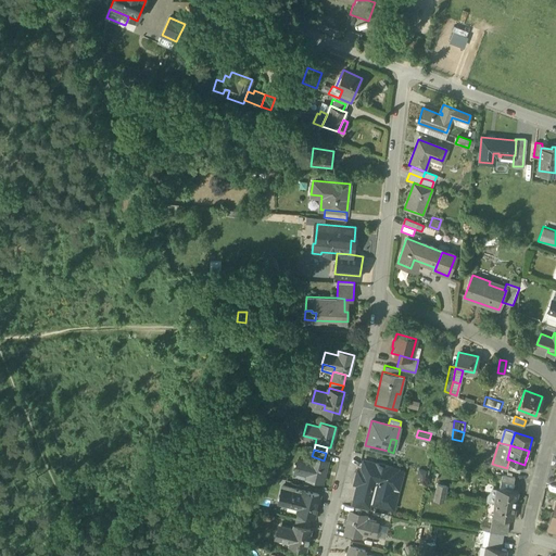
[(306,477),(321,481),(327,460),(324,460),(312,456),(310,462),(298,458),(294,469),(307,472),(306,477)]
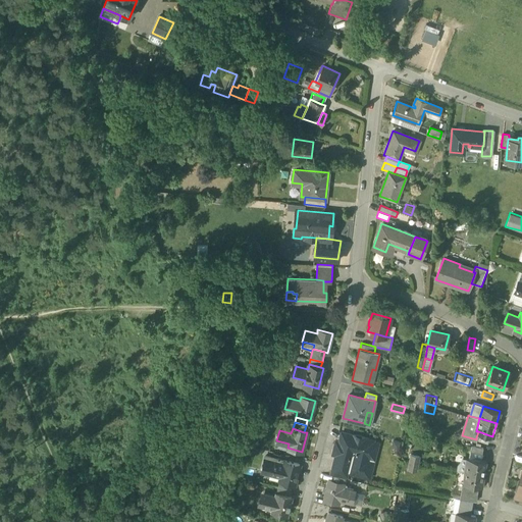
[(347,462),(345,470),(347,471),(364,475),(373,439),(342,431),(338,441),(335,440),(332,453),(335,454),(334,459),(347,462)]
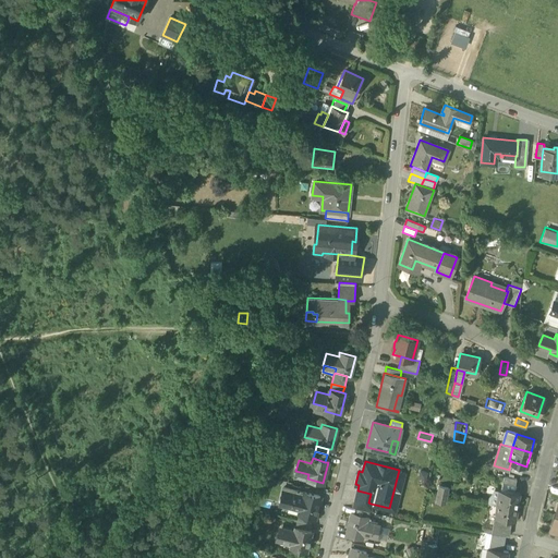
[(509,468),(521,472),(523,465),(511,461),(509,468)]
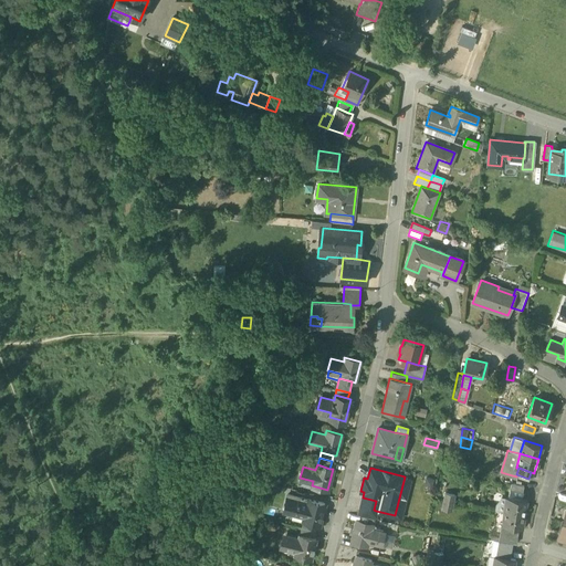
[(395,515),(376,511),(376,512),(401,519),(411,479),(405,477),(395,515)]
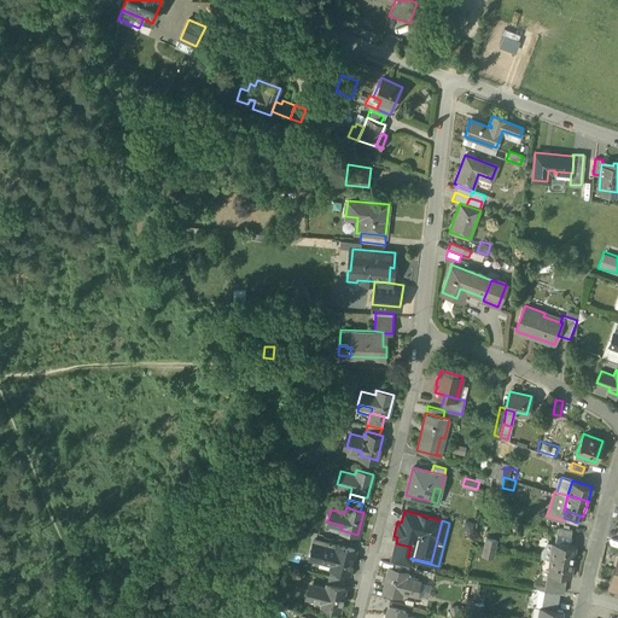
[(557,534),(571,537),(572,530),(558,526),(557,534)]
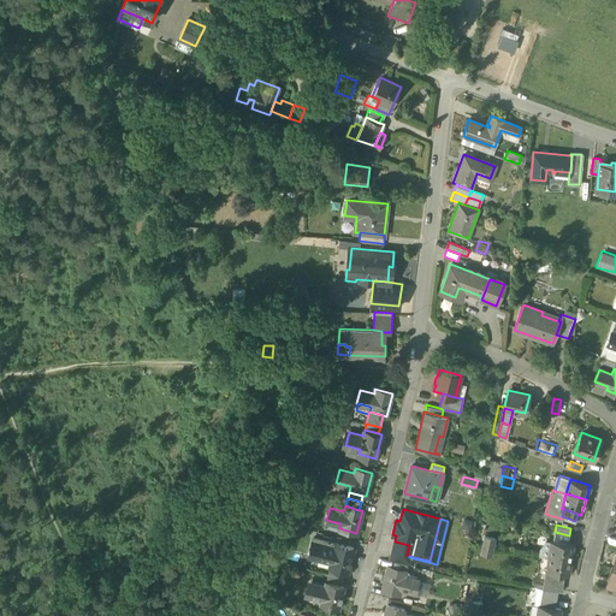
[(490,532),(487,545),(499,546),(502,534),(490,532)]
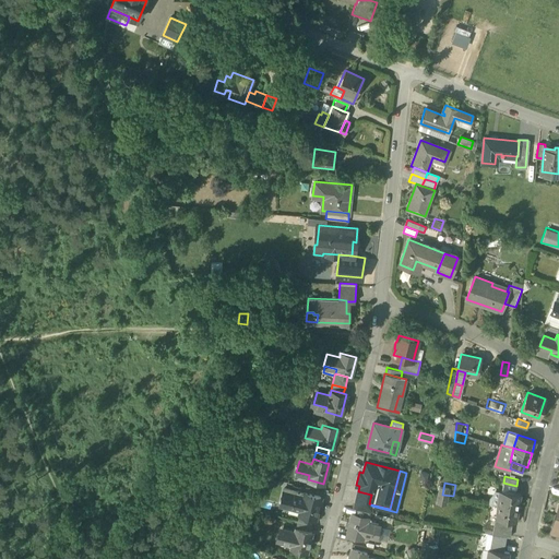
[(501,490),(516,492),(516,486),(503,483),(501,490)]
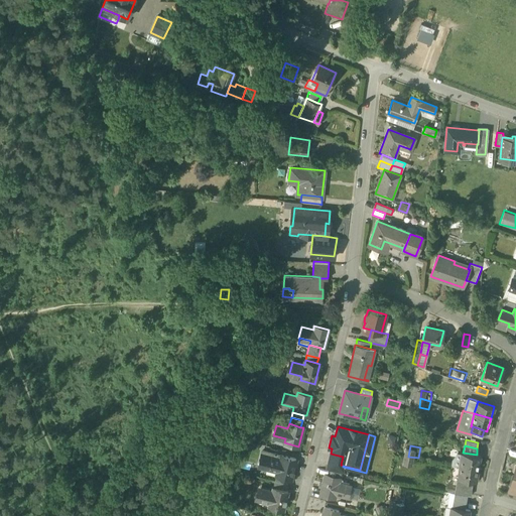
[(288,477),(291,478),(296,459),(262,449),(258,465),(277,470),(276,474),(288,477)]
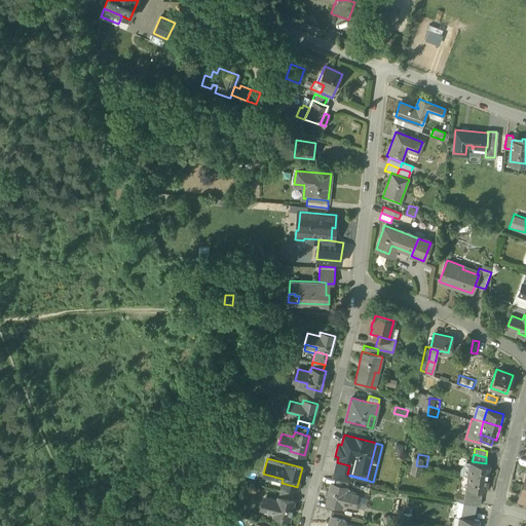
[(472,461),(471,474),(487,477),(489,463),(486,463),(472,461)]
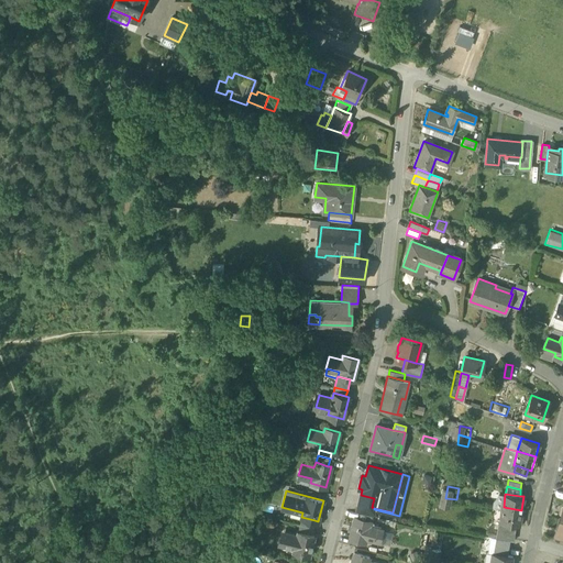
[(374,498),(361,495),(356,510),(360,510),(372,514),(373,515),(374,509),(374,508),(372,507),(374,498)]
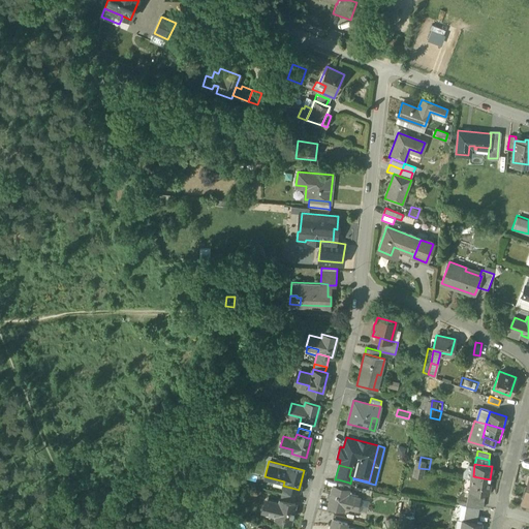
[(428,476),(429,469),(418,468),(417,475),(428,476)]
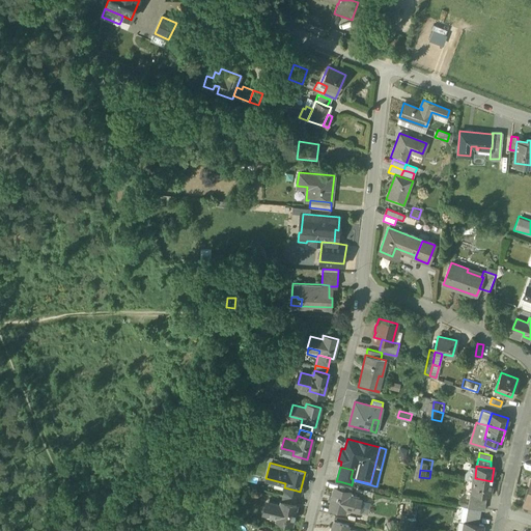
[(490,494),(492,481),(475,478),(473,492),(486,494),(490,494)]
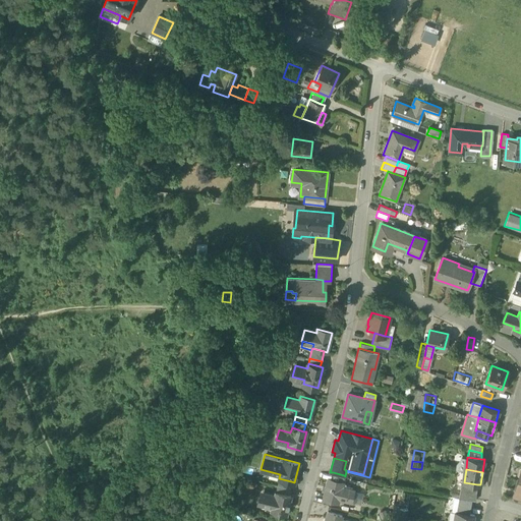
[(520,499),(520,491),(518,490),(520,480),(520,470),(520,471),(512,497),(520,499)]
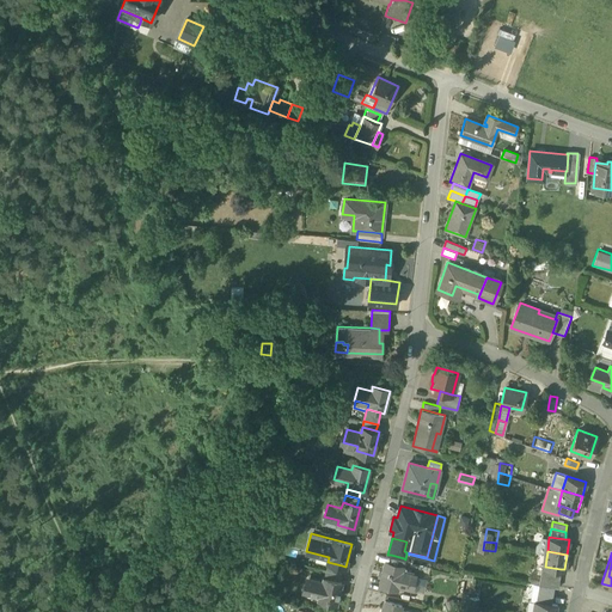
[(389,562),(403,565),(404,558),(391,555),(389,562)]
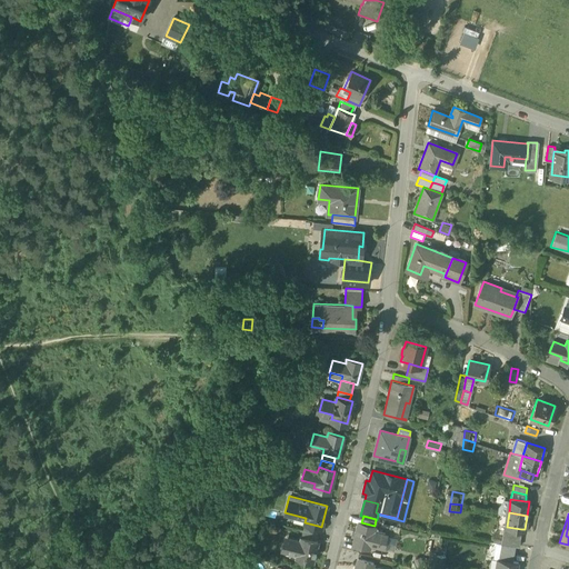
[(352,543),(369,547),(370,543),(382,547),(386,535),(373,531),(375,526),(361,522),(358,521),(352,543)]
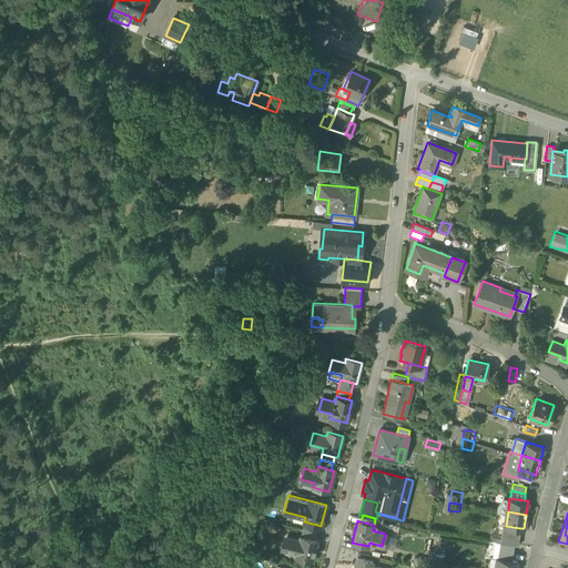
[(304,521),(303,528),(315,531),(317,525),(304,521)]
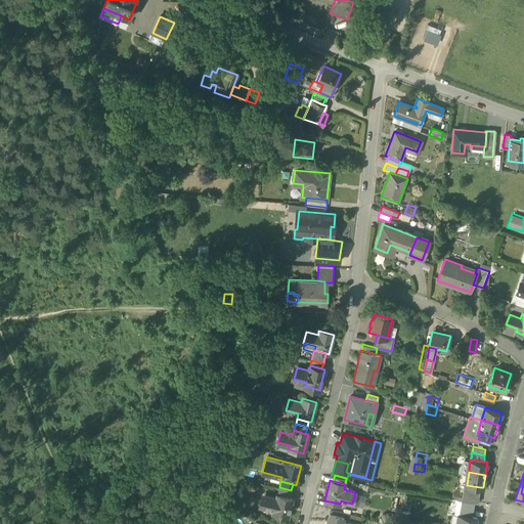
[(467,485),(464,499),(474,501),(478,501),(480,487),(467,485)]
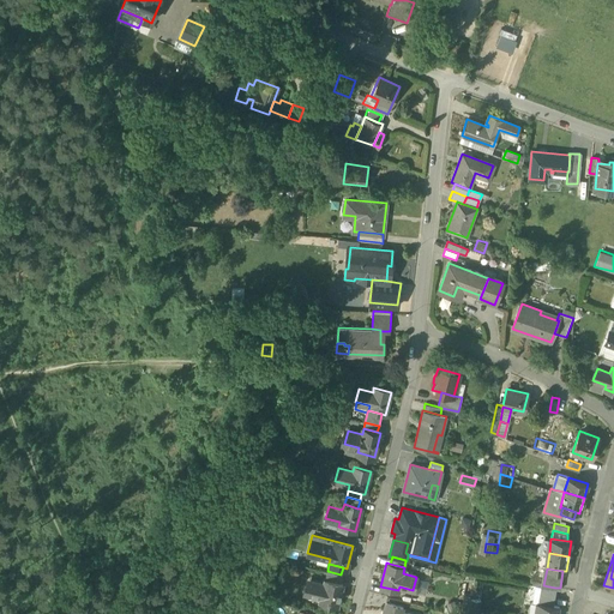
[(339,582),(341,575),(327,571),(325,578),(339,582)]
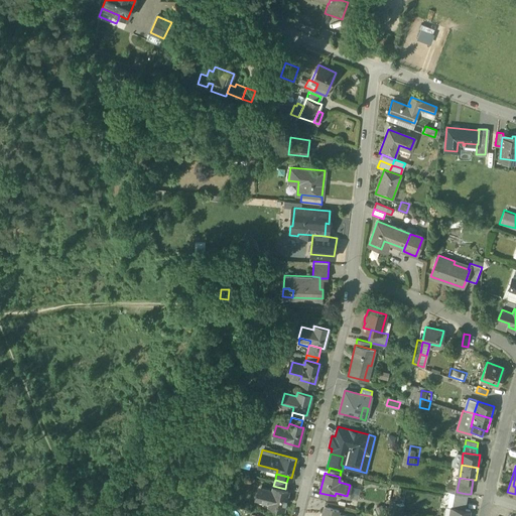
[(268,505),(282,509),(287,489),(285,489),(273,486),(272,490),(260,487),(257,498),(269,501),(268,505)]
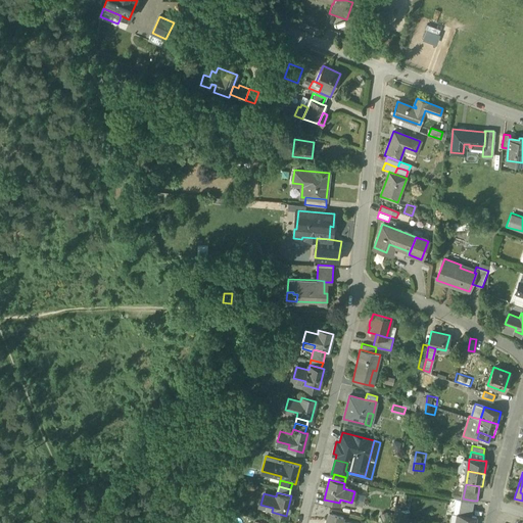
[(471,515),(473,501),(463,498),(461,498),(459,513),(471,515)]
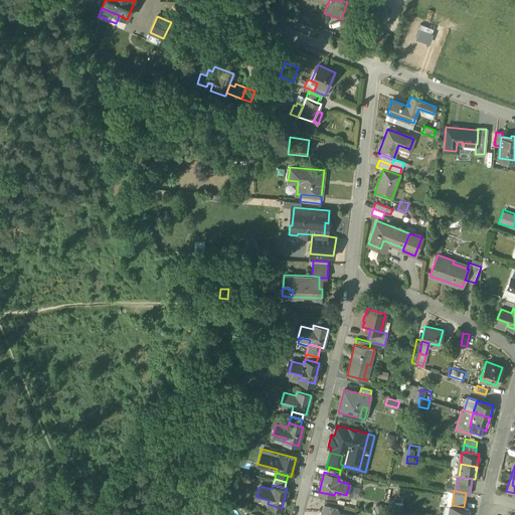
[(395,501),(393,509),(401,510),(403,502),(395,501)]
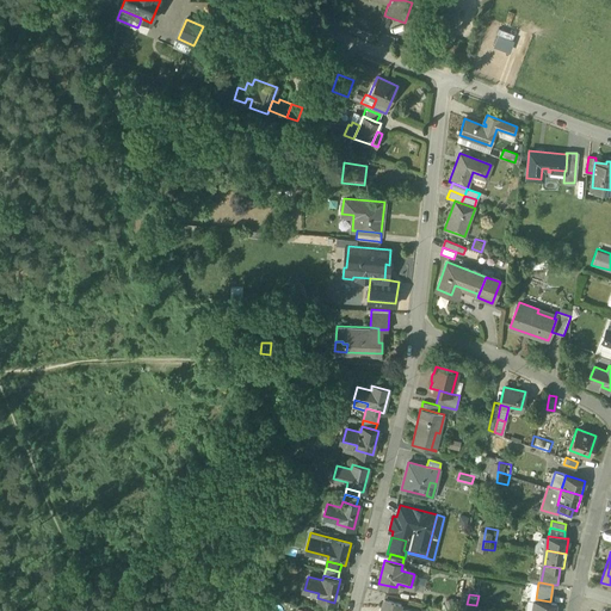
[(525,610),(534,610),(536,599),(528,598),(525,610)]
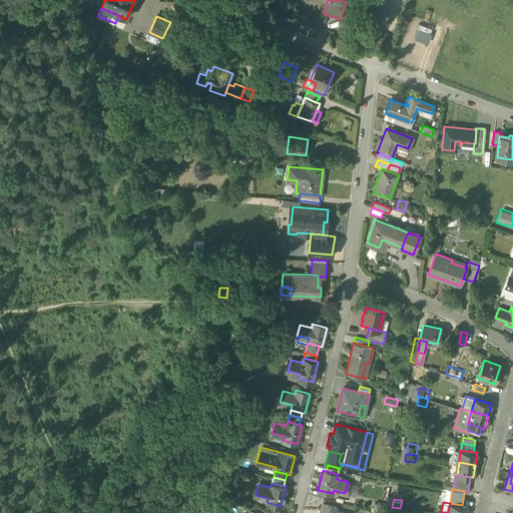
[(343,512),(335,511),(336,507),(322,503),(319,512),(343,512)]
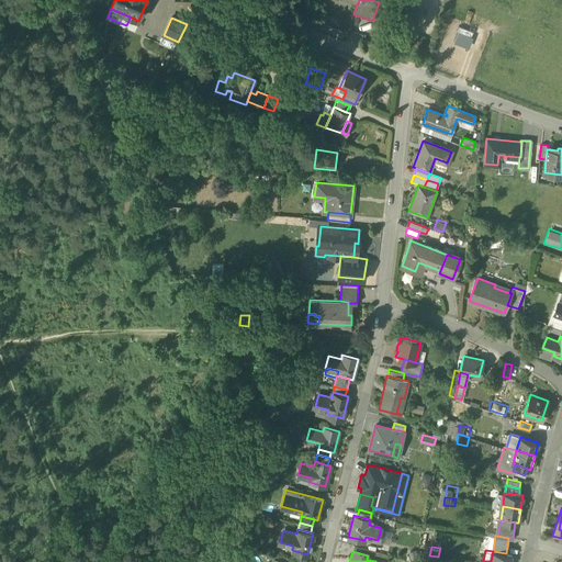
[(493,551),(491,561),(509,561),(512,553),(506,553),(493,551)]
